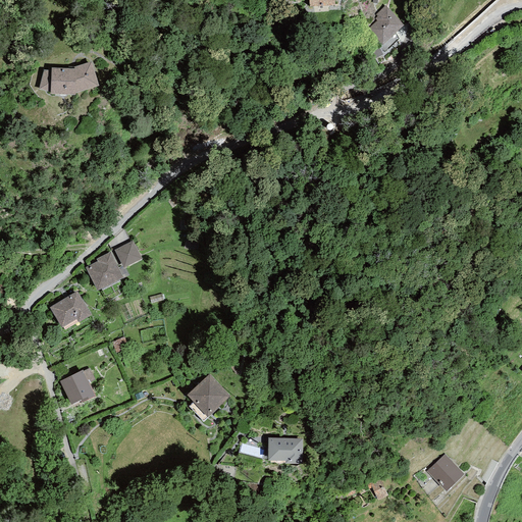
[(404,25),(386,5),(375,14),(377,16),(375,18),(377,20),(368,29),(382,45),(404,25)]
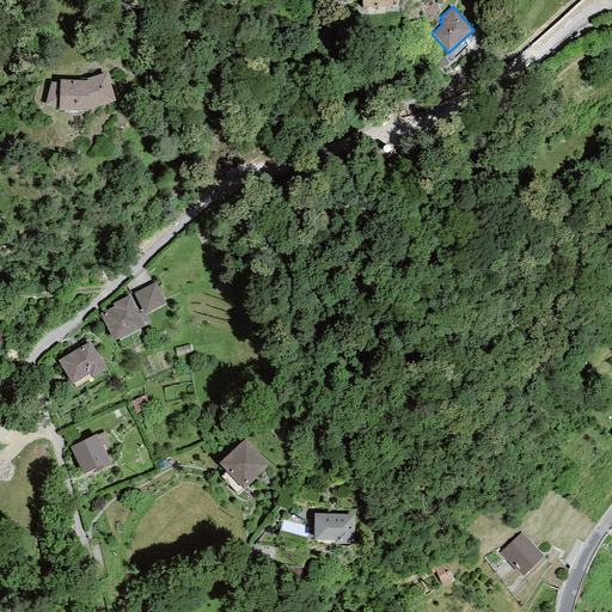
[(115,101),(106,73),(85,79),(80,78),(80,80),(61,79),(60,83),(51,83),(46,104),(59,108),(59,110),(89,111),(87,109),(115,101)]
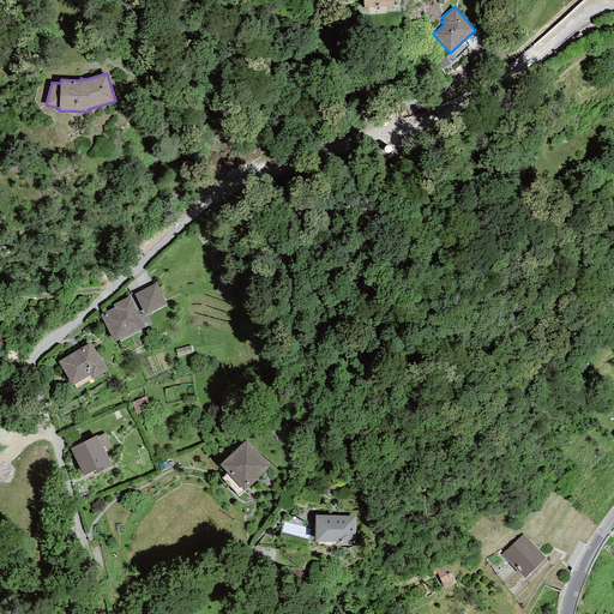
[(167,305),(156,283),(134,294),(145,314),(167,305)]
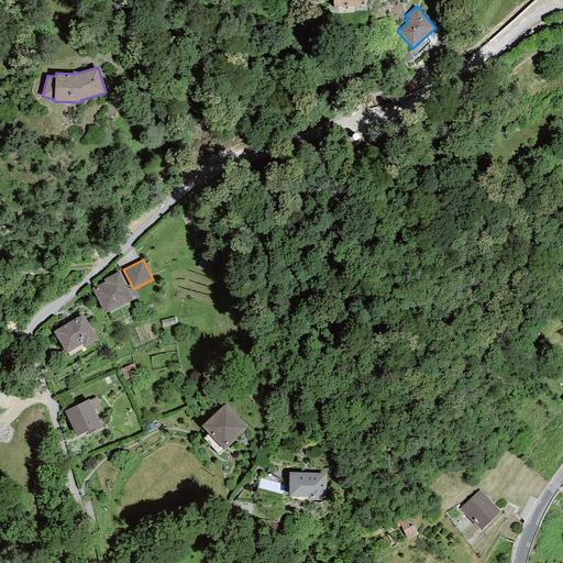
[(105,282),(91,289),(105,313),(132,300),(118,272),(103,279),(105,282)]
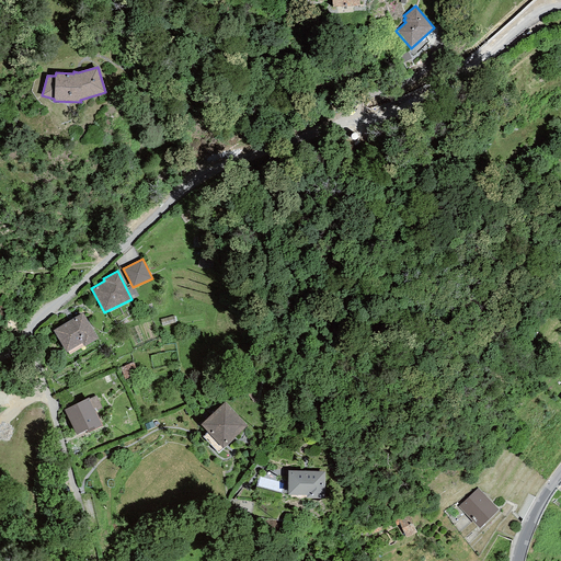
[(98,339),(82,313),(53,330),(66,352),(82,344),(84,347),(98,339)]
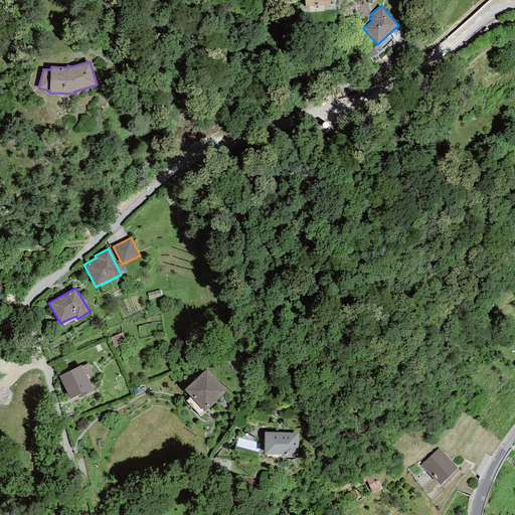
[(81,366),(81,365),(58,376),(70,399),(79,395),(80,397),(94,391),(88,378),(94,374),(89,363),(81,366)]
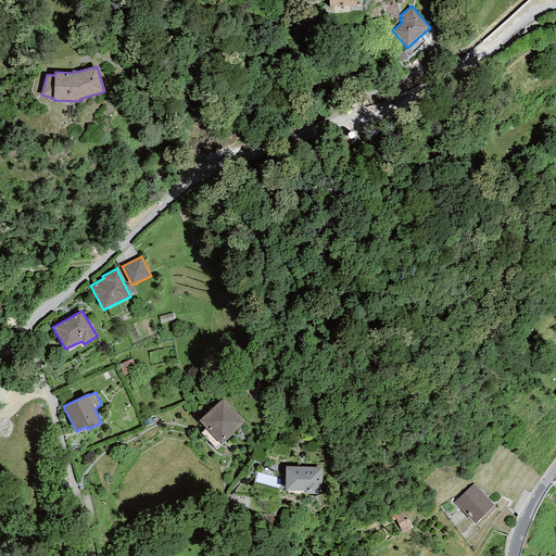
[(244,421),(223,399),(199,421),(205,429),(201,433),(215,450),(244,421)]
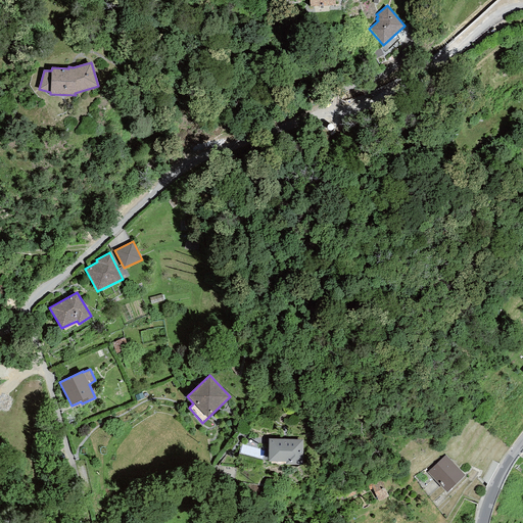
[(302,439),(269,439),(268,462),(286,462),(285,465),(302,465),(302,439)]
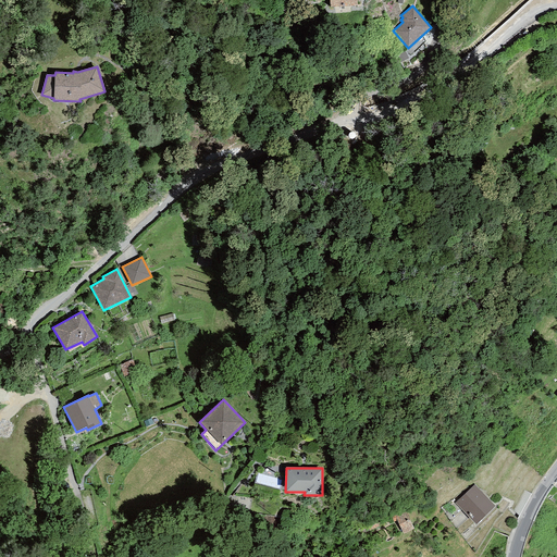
[(281,484),(282,478),(258,473),(257,480),(281,484)]
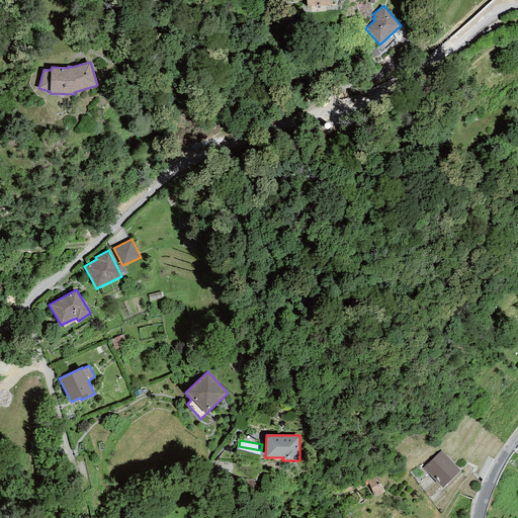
[(423,467),(442,488),(460,470),(441,451),(423,467)]
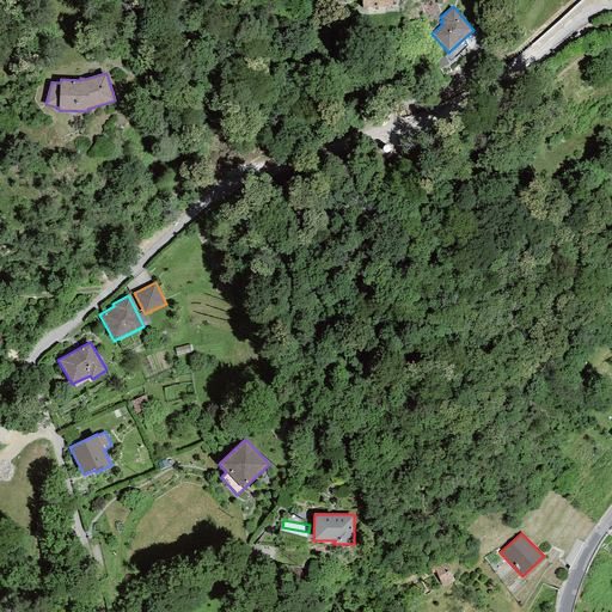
[(444,587),(456,581),(446,563),(436,568),(436,565),(430,568),(432,574),(436,573),(444,587)]
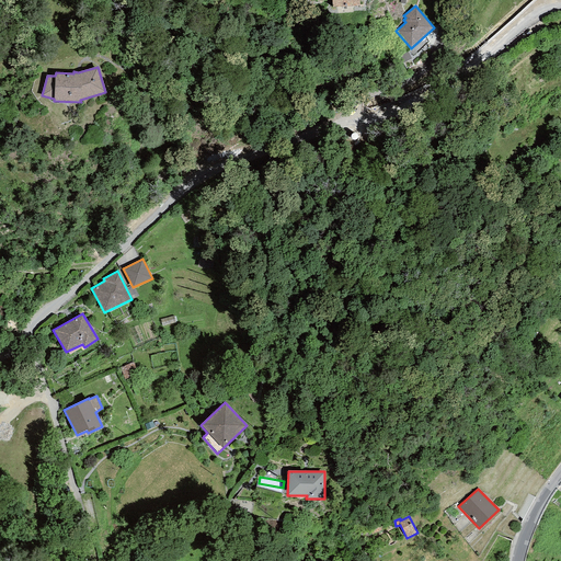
All buildings are outlined.
